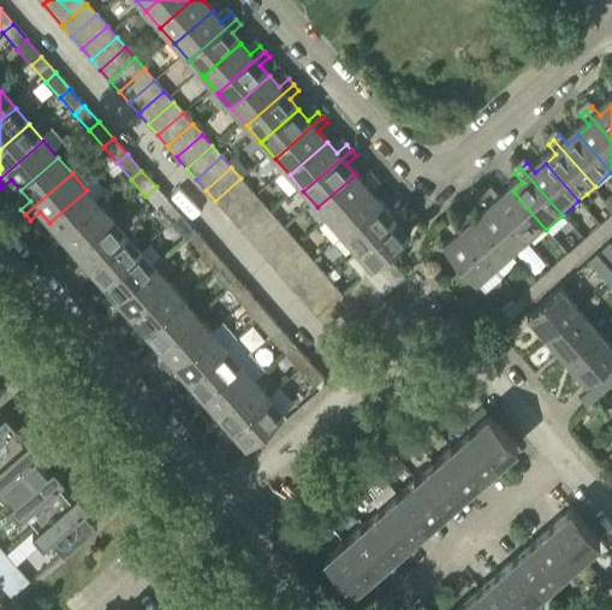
[(364,185),(356,175),(318,207),(332,224),(379,183),(374,177),(364,185)]
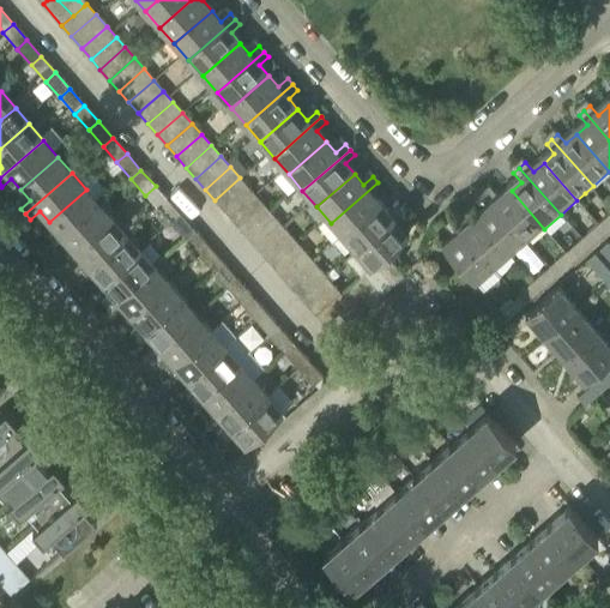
[(224,211),(249,190),(240,178),(215,200),(224,211)]
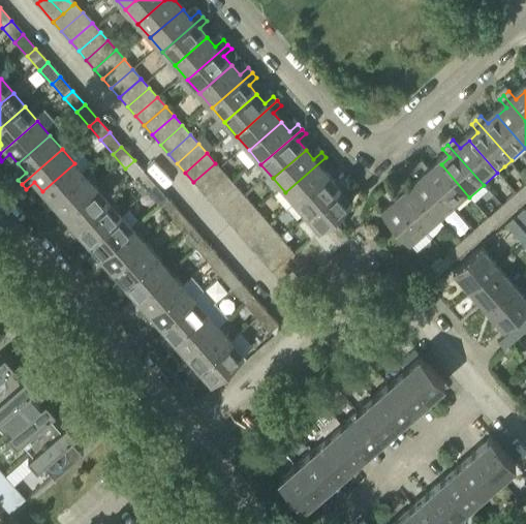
[(298,206),(330,178),(322,168),(331,161),(326,157),(285,192),(298,206)]
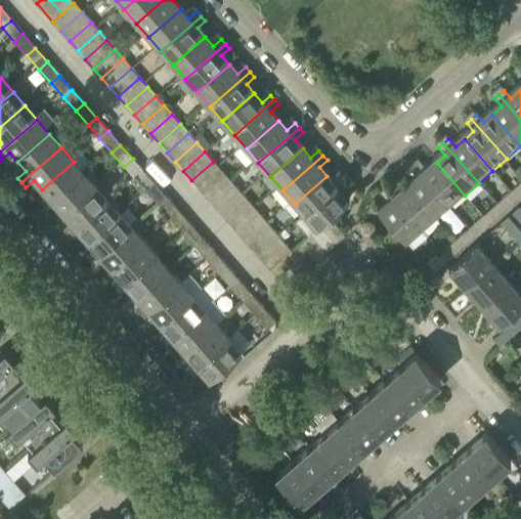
[(136,180),(144,173),(133,159),(124,167),(136,180)]
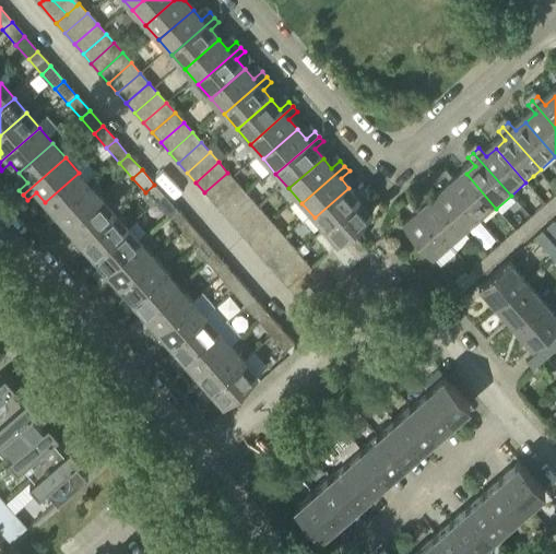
[(49,224),(92,187),(79,173),(45,202),(52,212),(45,220),(49,224)]
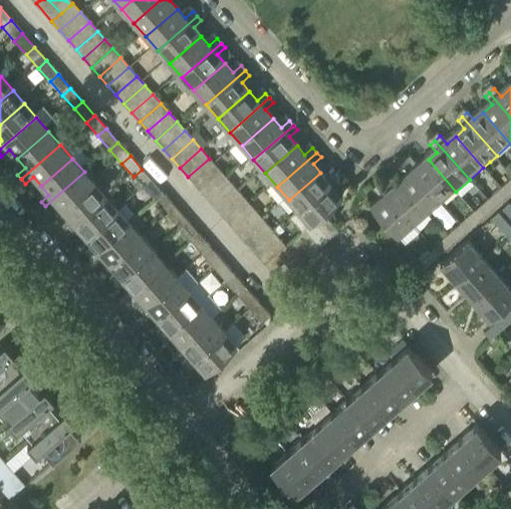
[(196,186),(217,168),(209,159),(188,177),(196,186)]
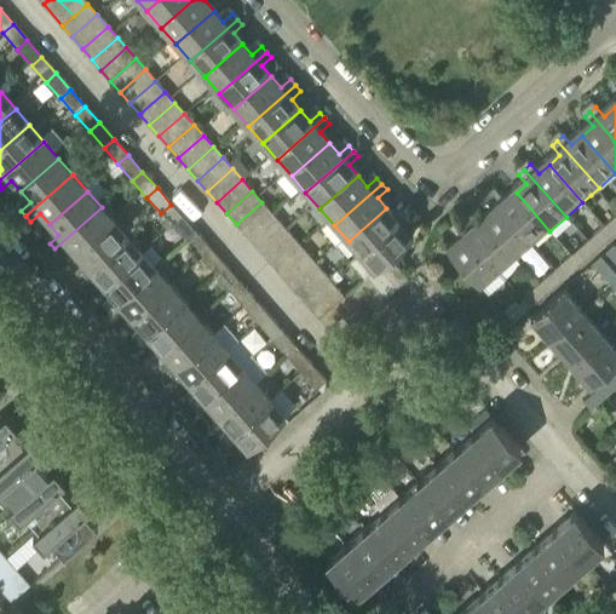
[(506,202),(500,195),(498,193),(491,198),(534,245),(550,231),(517,193),(506,202)]
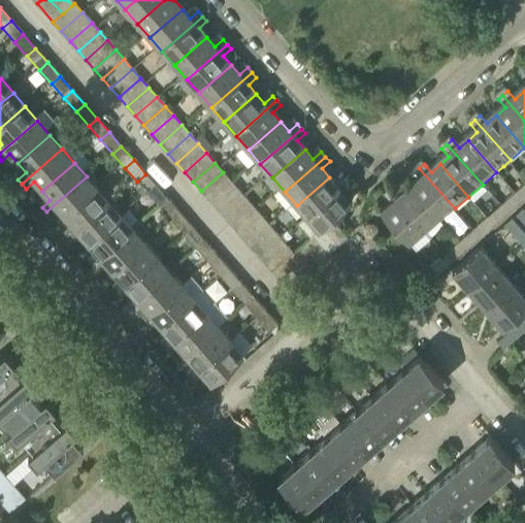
[(440,221),(455,208),(419,168),(414,172),(421,181),(412,189),(440,221)]
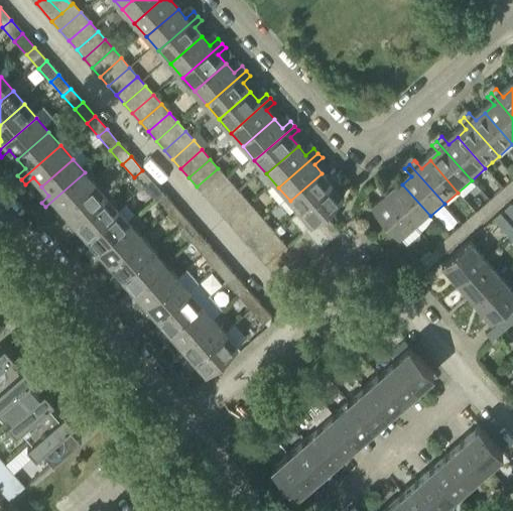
[(205,196),(226,177),(218,168),(197,186),(205,196)]
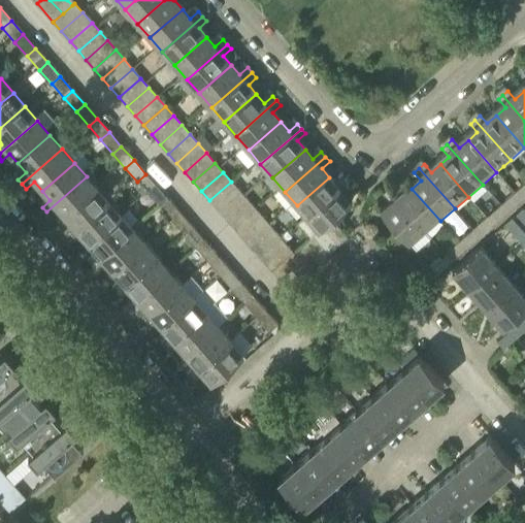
[(150,196),(159,189),(145,174),(137,182),(150,196)]
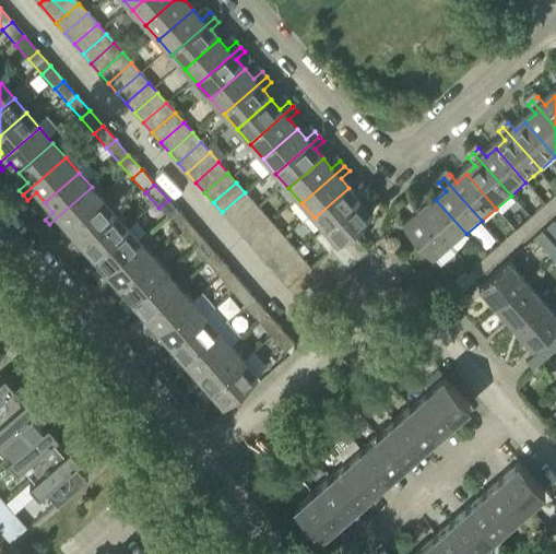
[(71,232),(105,202),(92,187),(49,224),(54,230),(62,222),(71,232)]
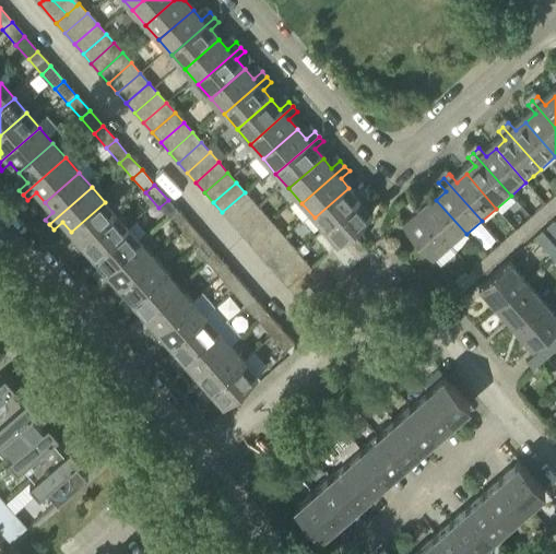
[(357,198),(349,188),(315,217),(328,233),(370,196),(366,190),(357,198)]
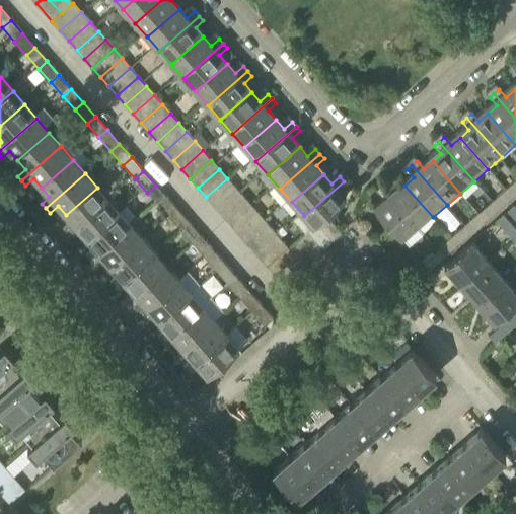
[(214,206),(235,188),(227,178),(206,197),(214,206)]
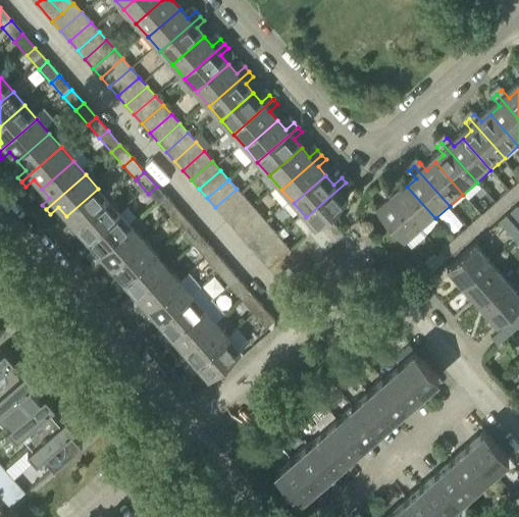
[(321,229),(331,221),(351,204),(343,194),(350,187),(346,183),(306,217),(318,231),(321,229)]
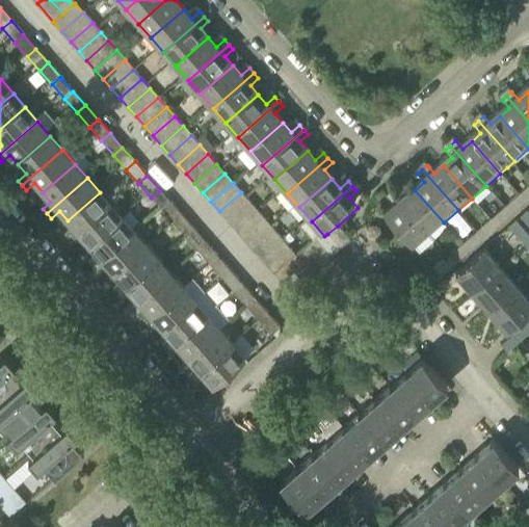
[(164,212),(173,205),(160,190),(151,198),(164,212)]
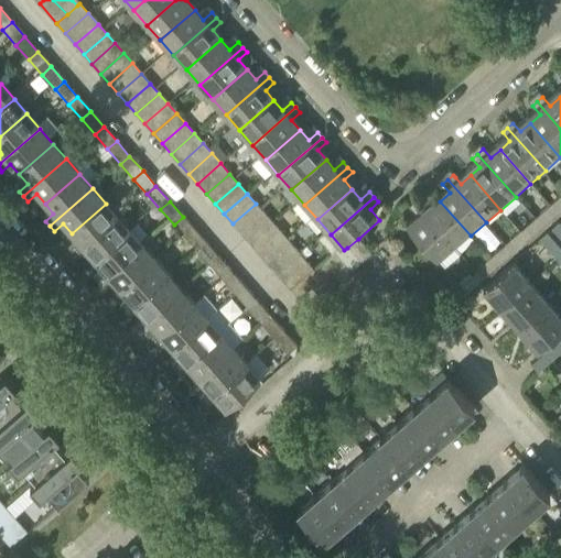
[(431,210),(423,201),(418,206),(455,249),(471,236),(440,201),(431,210)]
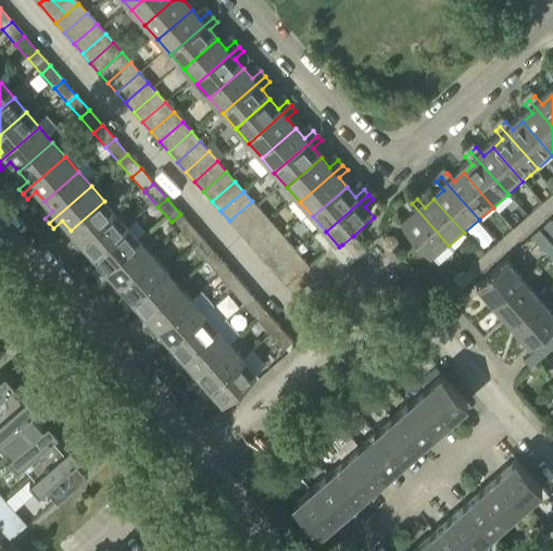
[(75,253),(117,215),(104,201),(71,230),(79,240),(71,248),(75,253)]
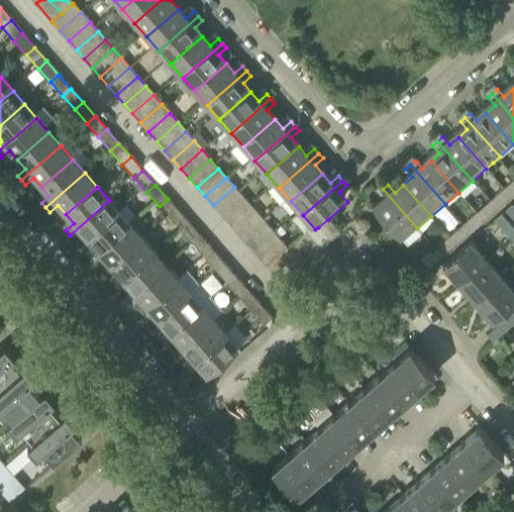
[(221,214),(242,196),(234,187),(213,205),(221,214)]
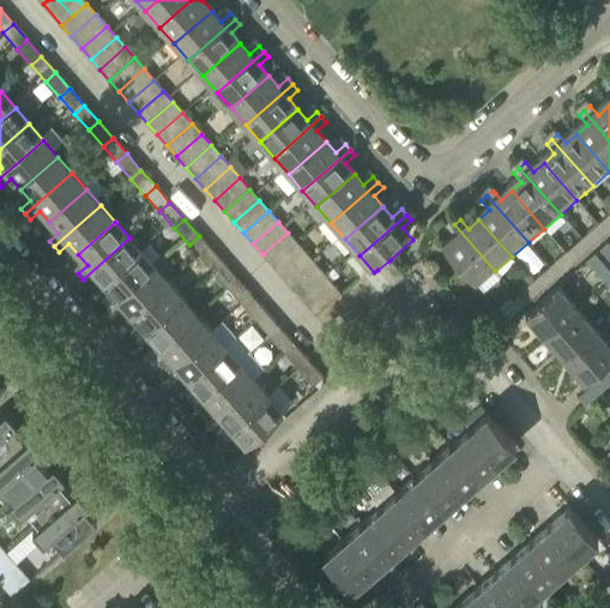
[(478,287),(495,271),(454,224),(448,229),(457,239),(446,248),(478,287)]
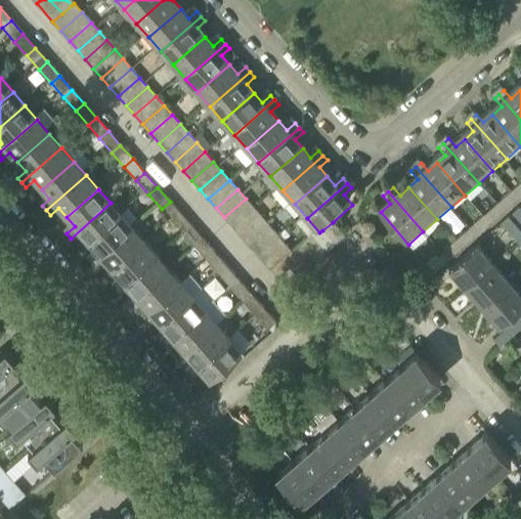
[(507,215),(520,204),(520,202),(515,197),(501,209),(507,215)]
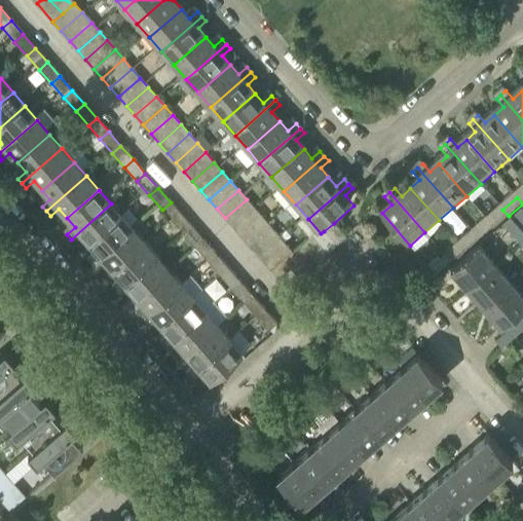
[(233,227),(255,209),(247,199),(225,218),(233,227)]
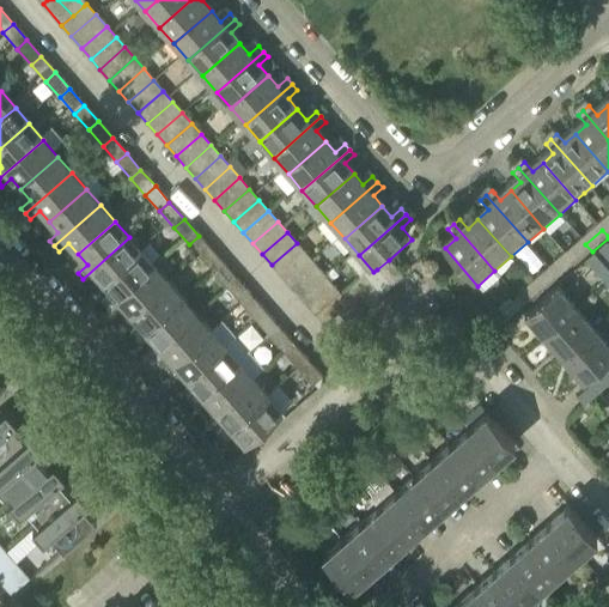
[(202,260),(212,252),(199,236),(189,244),(202,260)]
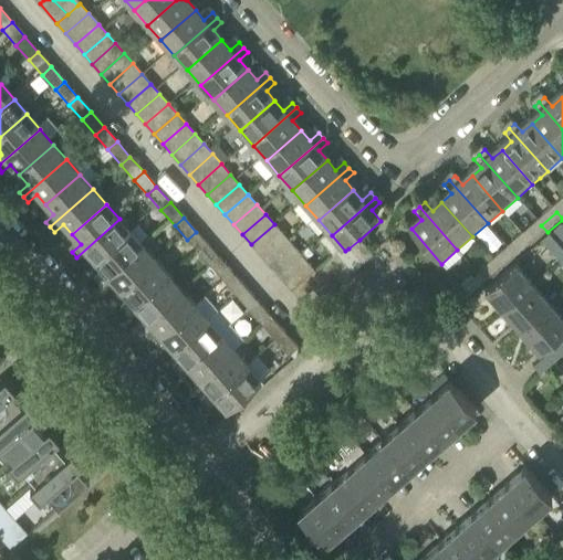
[(98,264),(133,234),(120,219),(76,257),(81,263),(90,255),(98,264)]
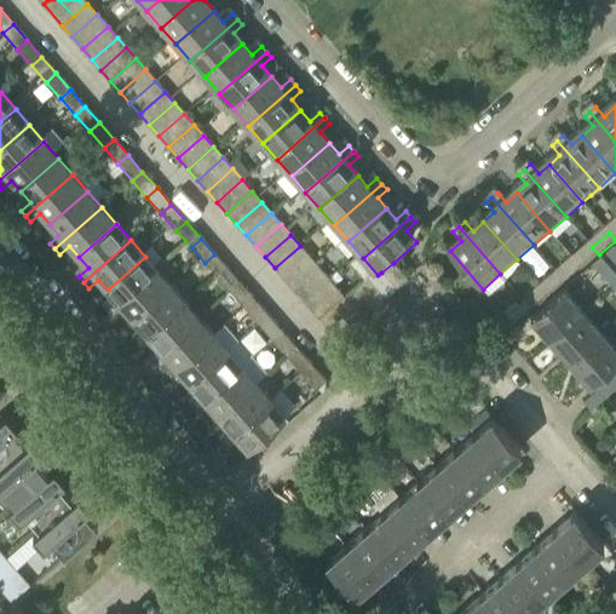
[(285,280),(310,257),(300,246),(275,268),(285,280)]
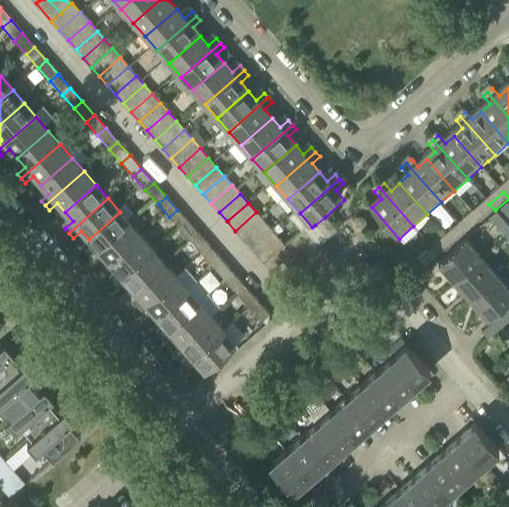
[(482,222),(495,210),(489,204),(476,215),(482,222)]
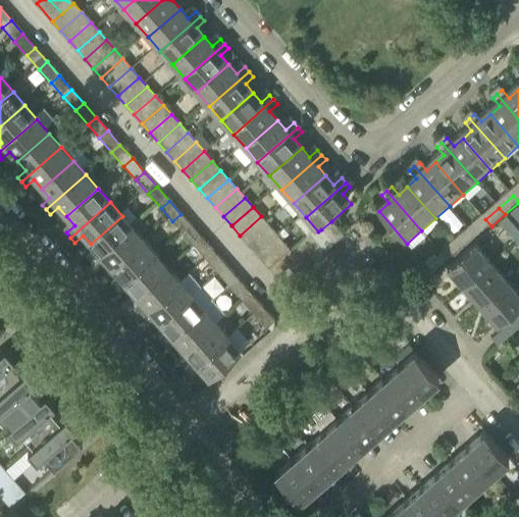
[(185,236),(193,227),(180,214),(172,221),(185,236)]
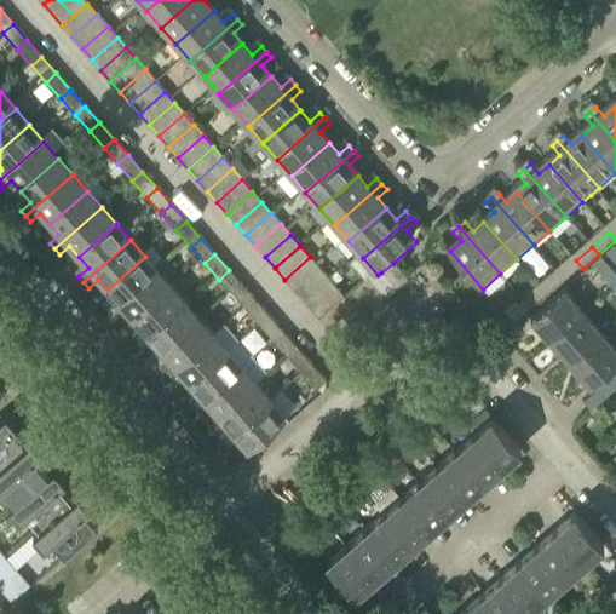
[(113,315),(160,274),(145,257),(108,290),(116,302),(108,309),(113,315)]
